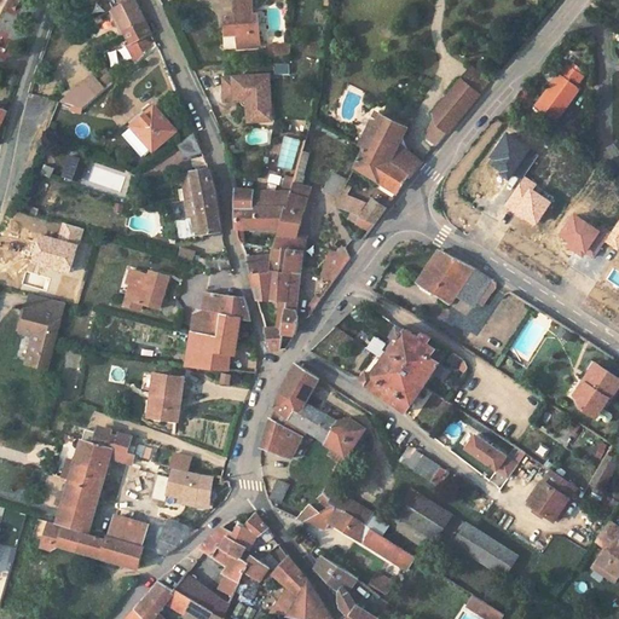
[(106,0),(113,10),(131,0),(106,0)]
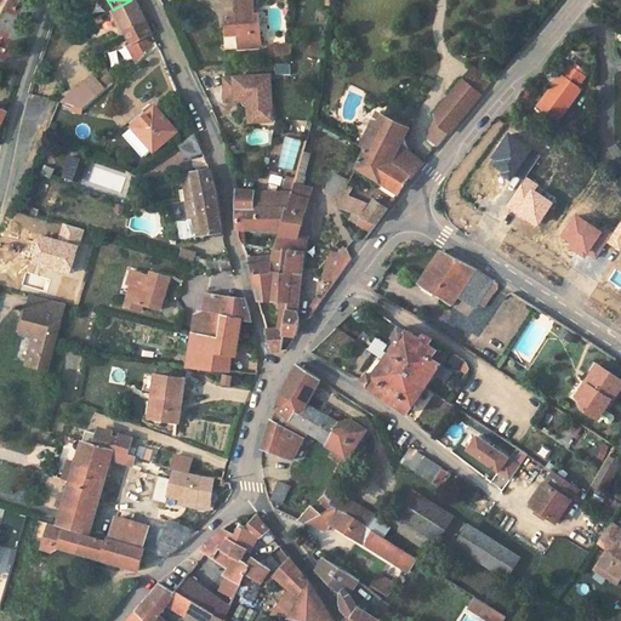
[(131,0),(113,10),(125,33),(147,23),(135,0),(131,0)]
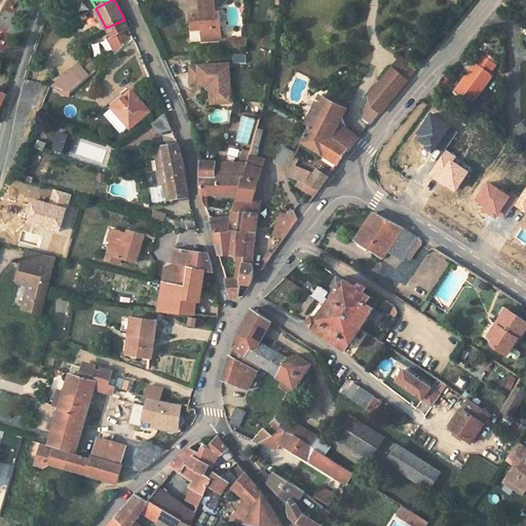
[(215,0),(199,0),(200,13),(192,14),(193,31),(202,31),(202,42),(222,40),(221,12),(216,12),(215,0)]
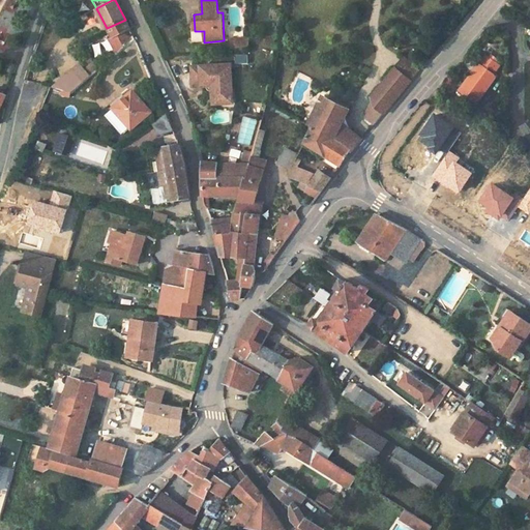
[(107,28),(96,8),(90,11),(101,33),(108,30),(107,28)]
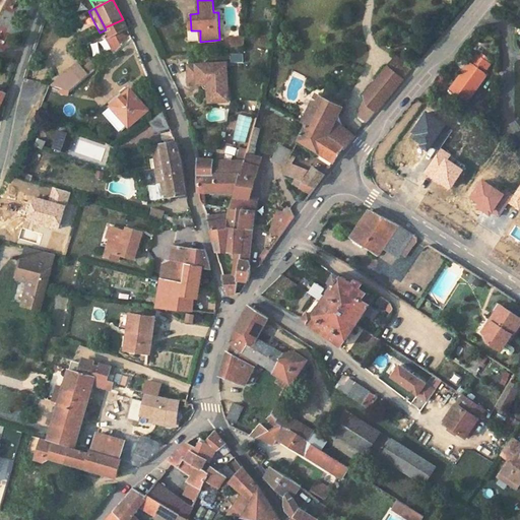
[(106,29),(117,52),(132,39),(126,34),(124,29),(127,28),(123,19),(105,27),(106,29)]
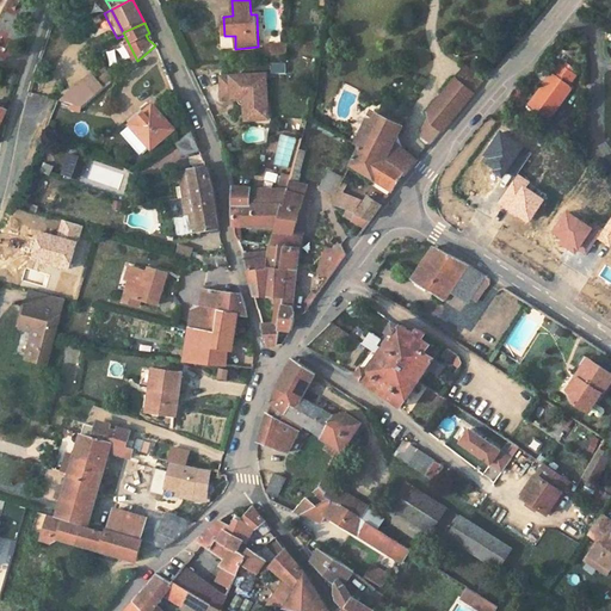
[(263,43),(263,55),(287,54),(285,42),(263,43)]
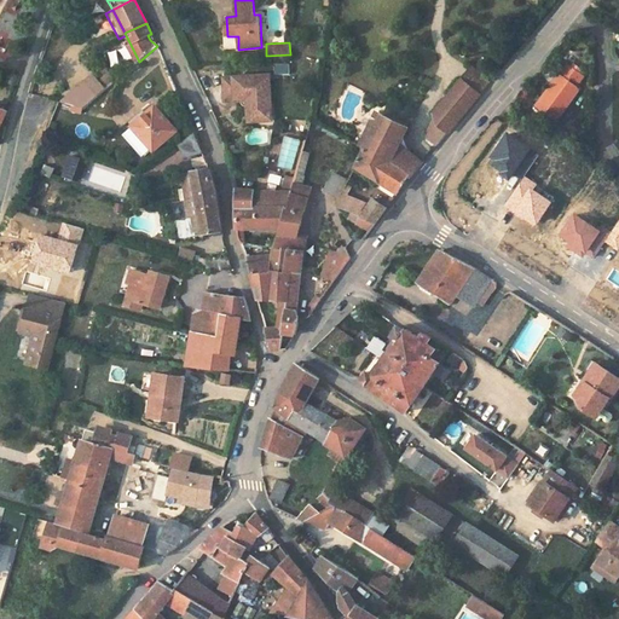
[(276,75),(290,74),(289,63),(275,64),(276,75)]
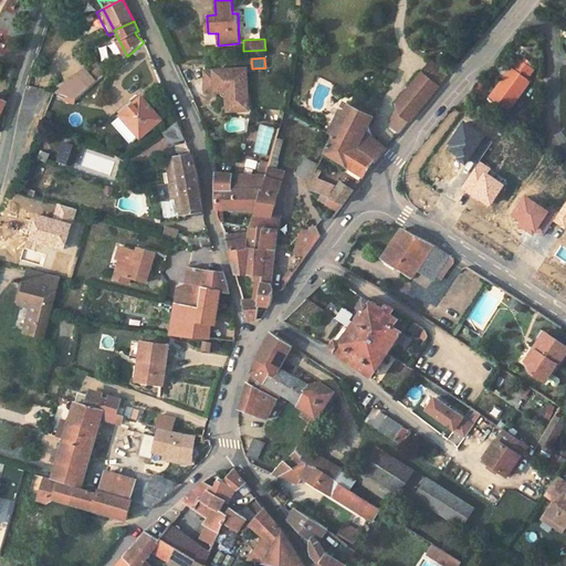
[(505,76),(490,97),(509,111),(531,80),(528,79),(535,70),(519,58),(512,66),(515,69),(509,79),(505,76)]
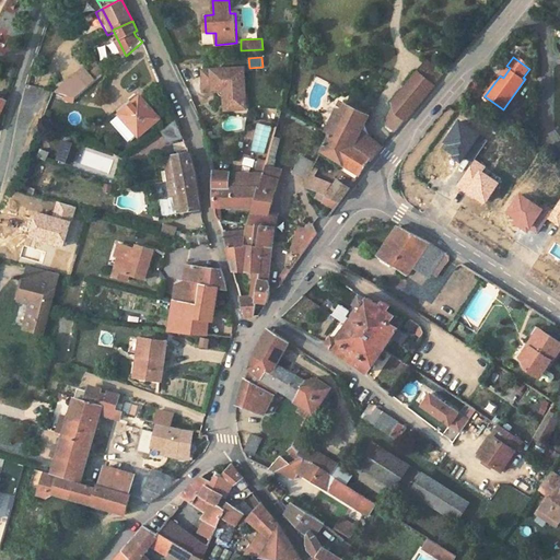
[(428,59),(419,70),(424,74),(436,84),(445,74),(428,59)]
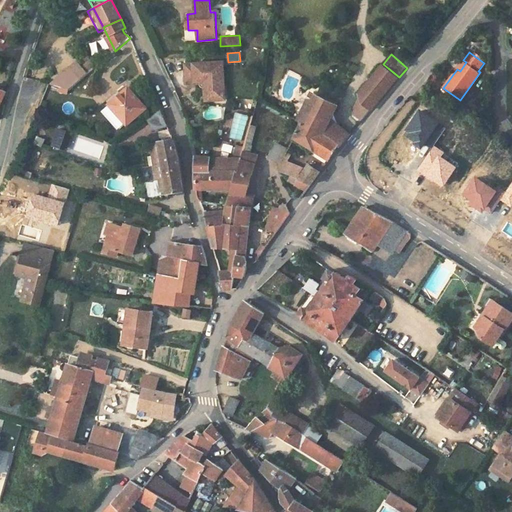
[(82,61),(87,71),(94,66),(89,57),(82,61)]
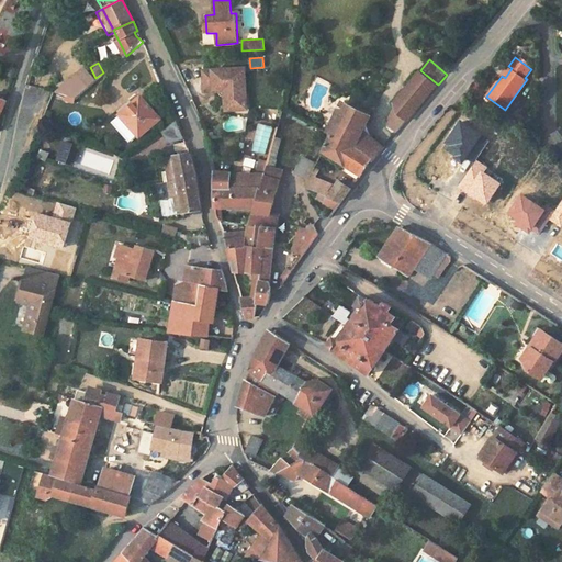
[(12,78),(17,68),(15,68),(8,65),(4,75),(12,78)]
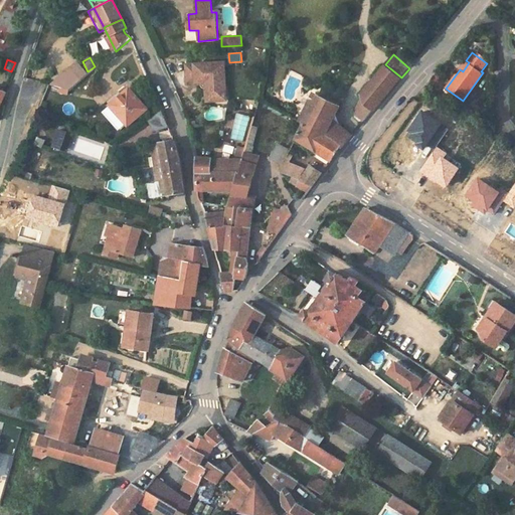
[(466,60),(460,69),(463,71),(469,62),(466,60)]
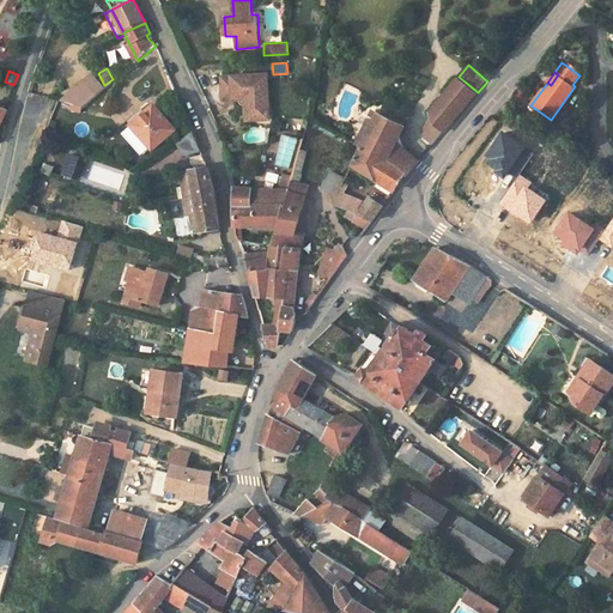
[(260,76),(228,77),(229,101),(246,99),(253,99),(254,116),(271,116),(268,79),(260,80),(260,76)]
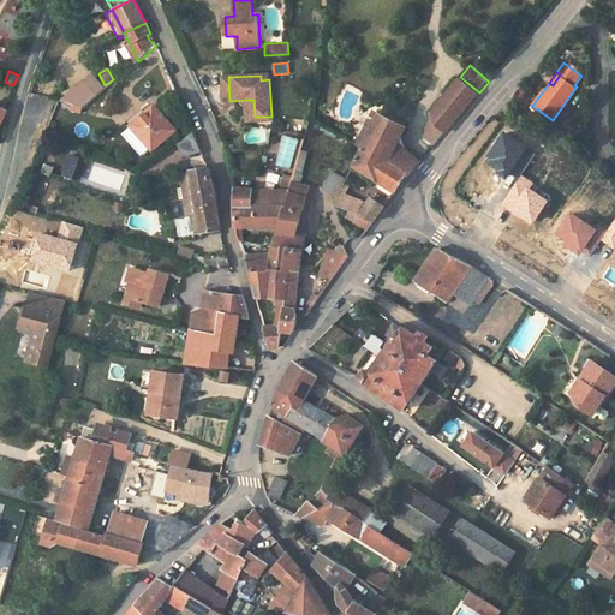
[(460,77),(430,113),(434,121),(466,82),(460,77)]
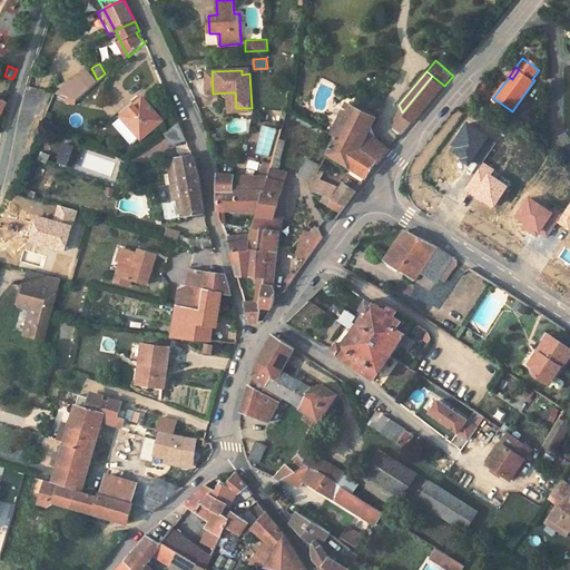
[(432,76),(402,112),(413,123),(444,86),(432,76)]
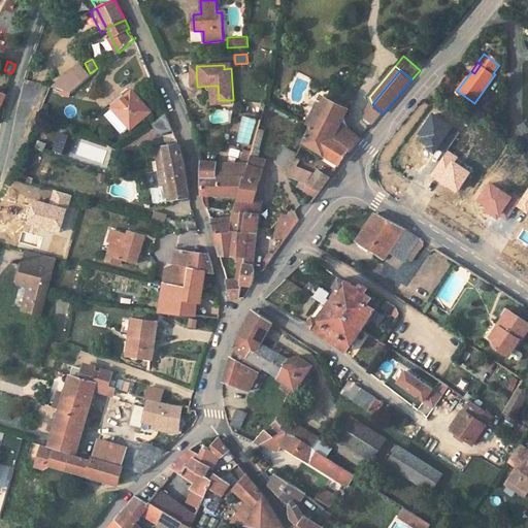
[(56,81),(54,89),(71,93),(71,87),(56,81)]
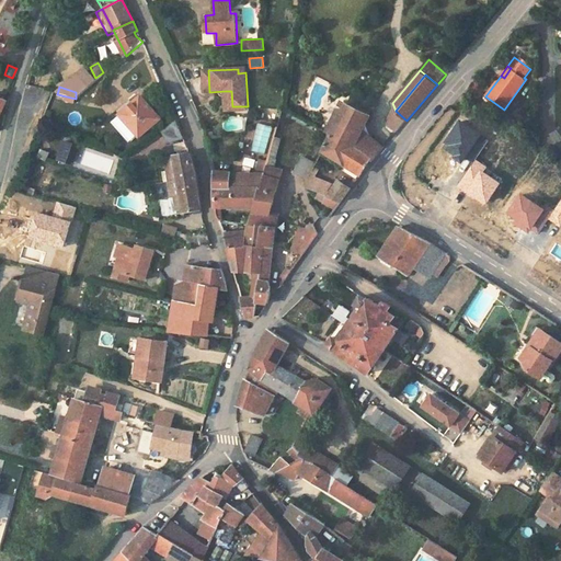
[(231,91),(225,91),(226,112),(248,110),(248,106),(232,106),(231,91)]
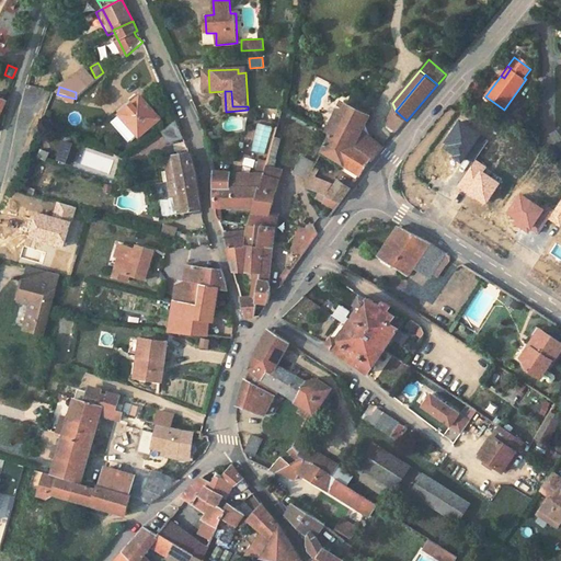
[(112,122),(133,144),(160,118),(141,96),(112,122)]
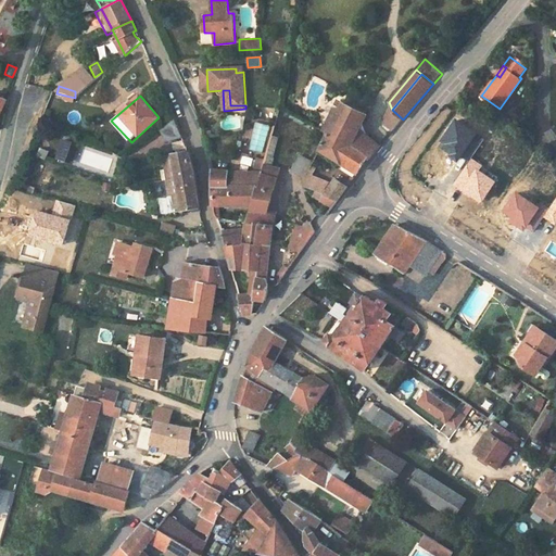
[(340,110),(327,134),(351,149),(361,129),(368,115),(343,103),(340,110)]
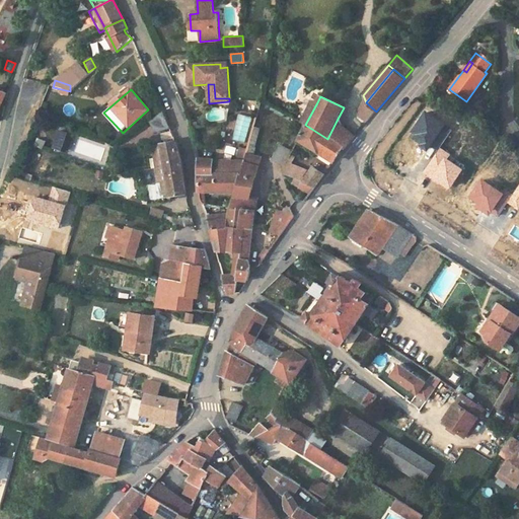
[(312,99),(300,122),(305,125),(317,102),(312,99)]
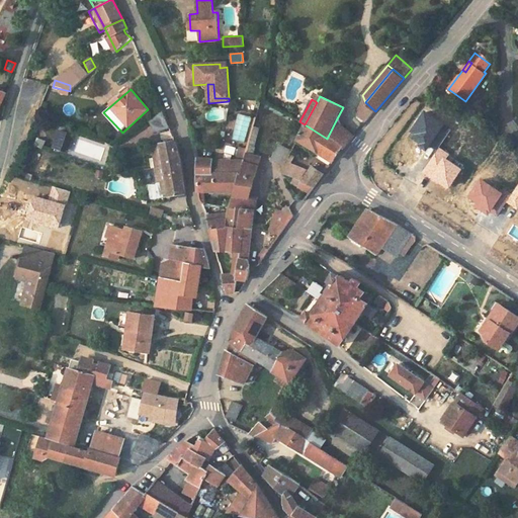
[(352,112),(365,122),(374,112),(360,101),(352,112)]
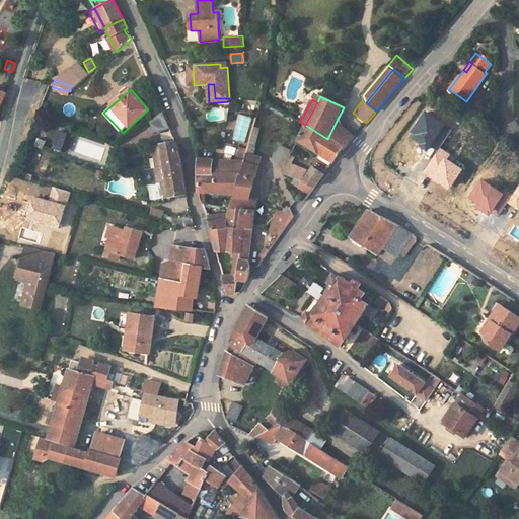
[(150,120),(155,133),(170,129),(162,110),(150,120)]
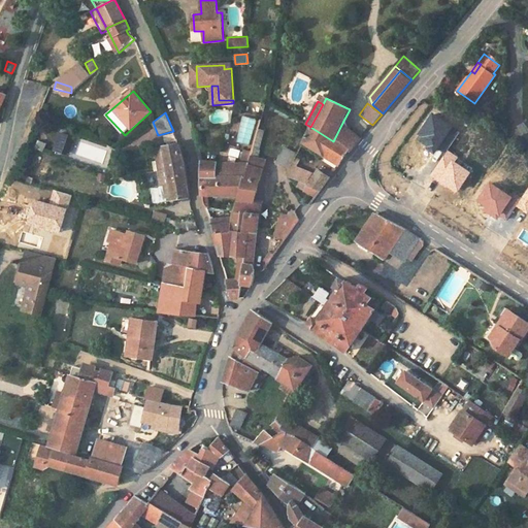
[(245,151),(256,120),(244,116),(233,146),(245,151)]
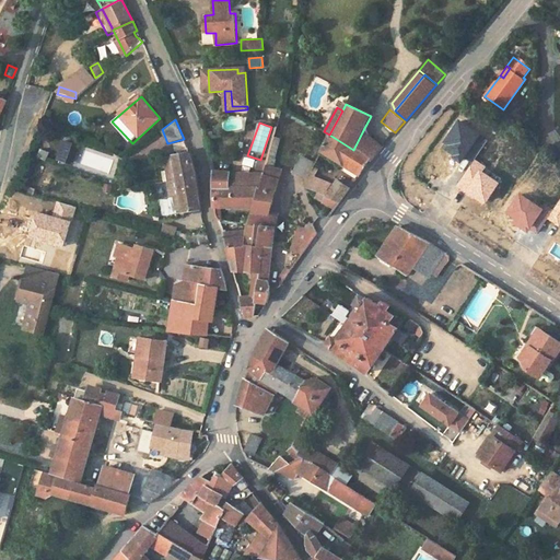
[(363,130),(353,150),(360,154),(373,138),(363,130)]
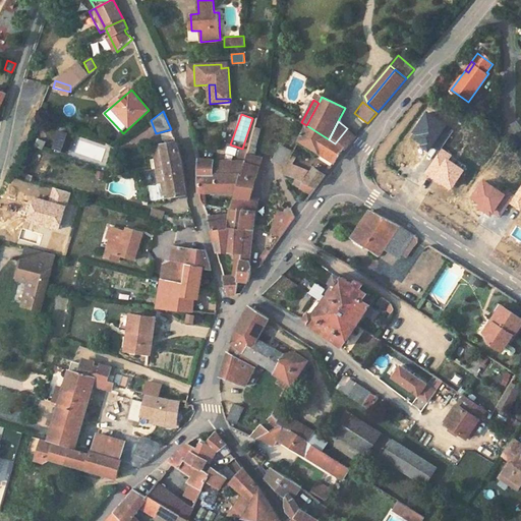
[(306,125),(299,140),(322,155),(323,153),(337,161),(345,150),(335,143),(329,139),(306,125)]
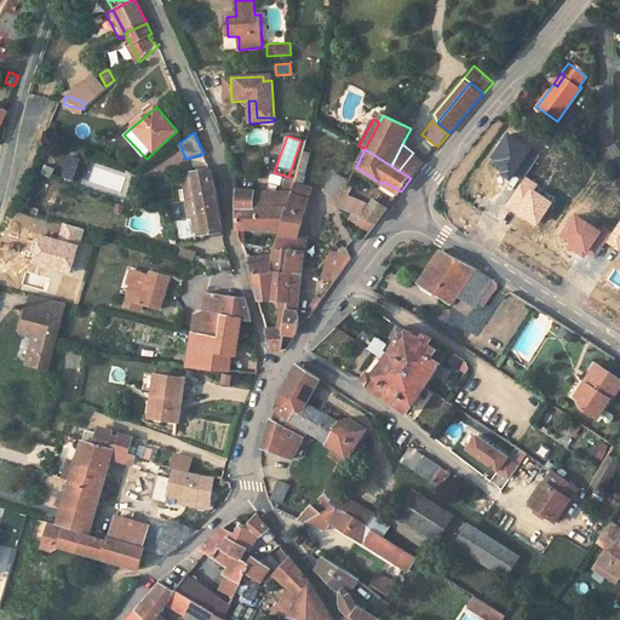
[(304,151),(297,174),(305,176),(310,154),(304,151)]
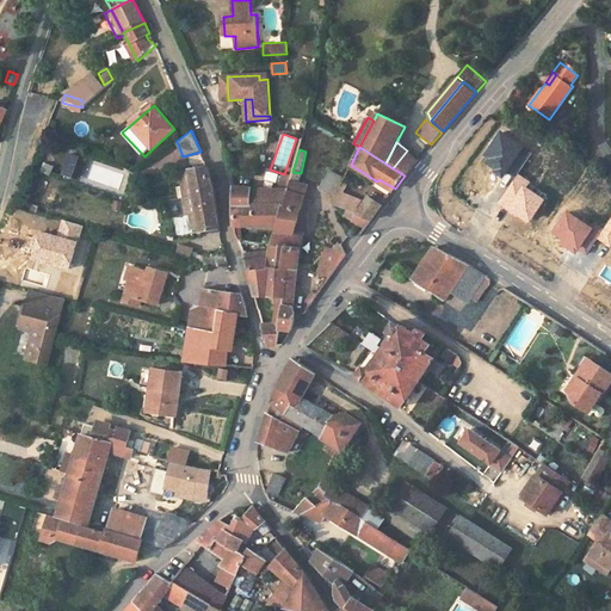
[(407,150),(393,168),(405,176),(406,177),(419,161),(407,150)]
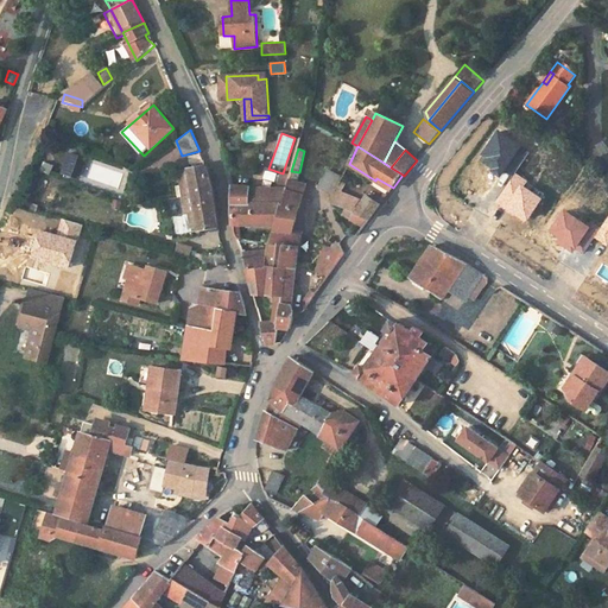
[(68,153),(62,171),(73,176),(78,157),(68,153)]
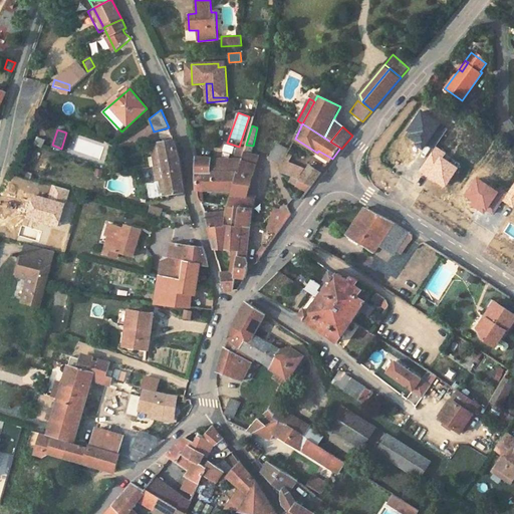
[(66,133),(61,149),(66,150),(71,135),(66,133)]
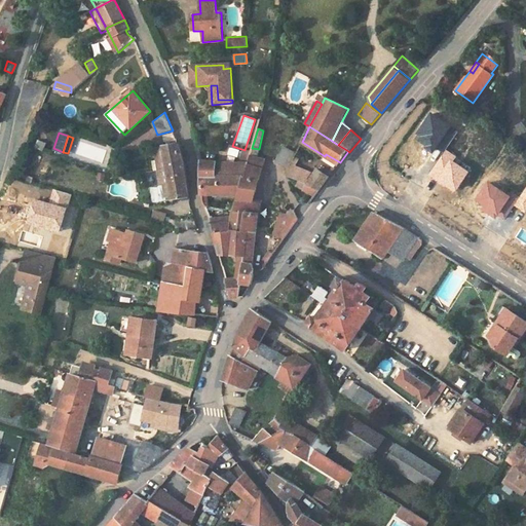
[(37,141),(35,148),(44,151),(46,145),(37,141)]
